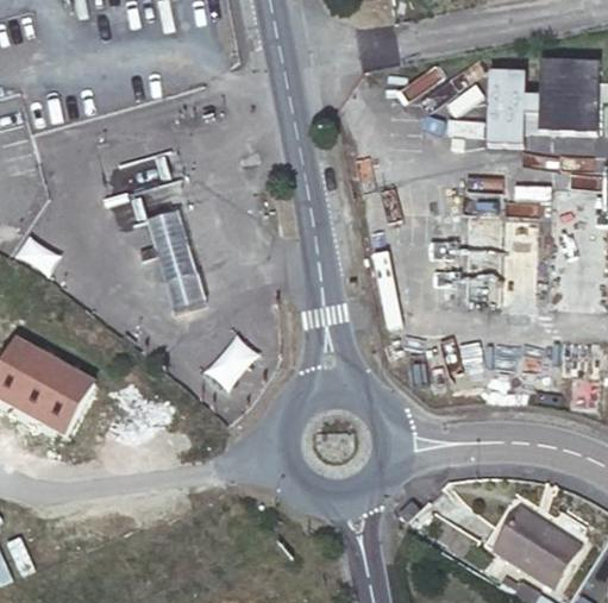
[(490,69),(487,140),(525,142),(526,110),(540,110),(540,130),(596,131),(599,60),(540,57),(540,93),(527,93),(527,69),(490,69)]
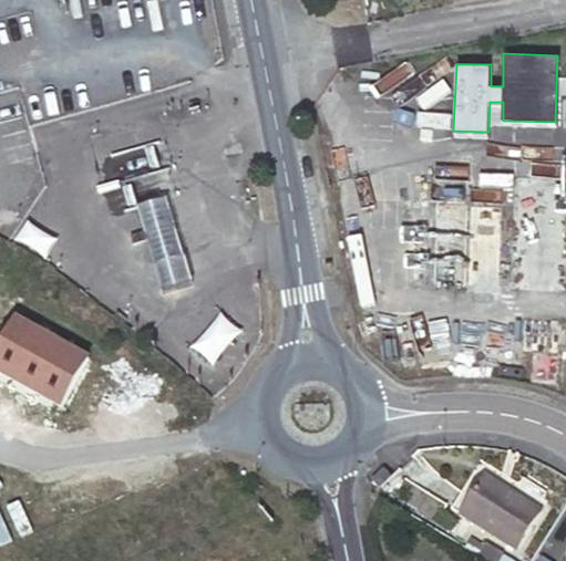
[(565,262),(565,174),(516,174),(513,283),(565,283),(565,262)]
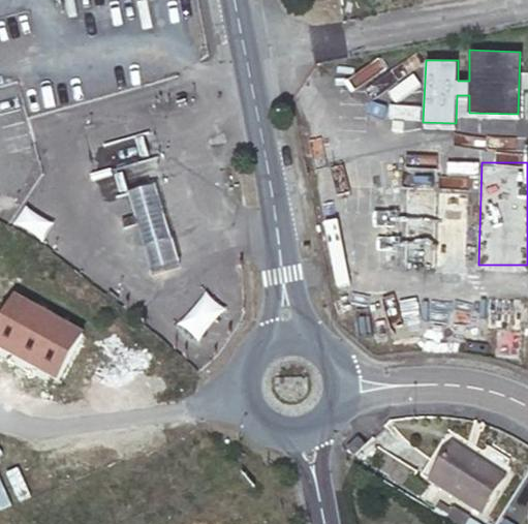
[(154,182),(125,190),(150,269),(179,260),(154,182)]
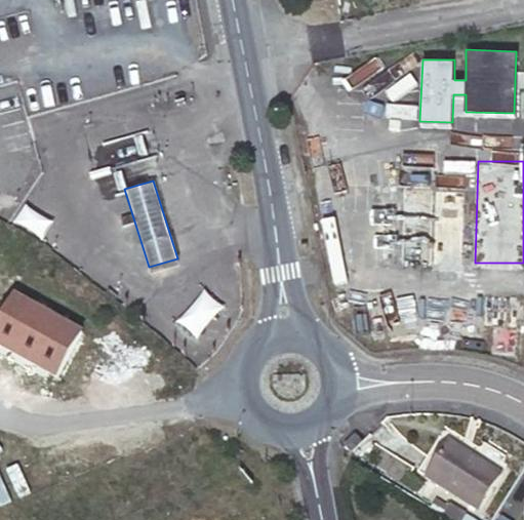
[(406,184),(404,262),(469,263),(470,185),(406,184)]
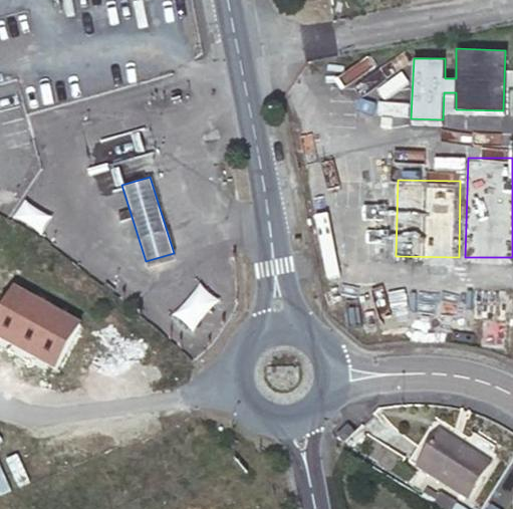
[(200,280),(172,311),(193,329),(220,297),(200,280)]
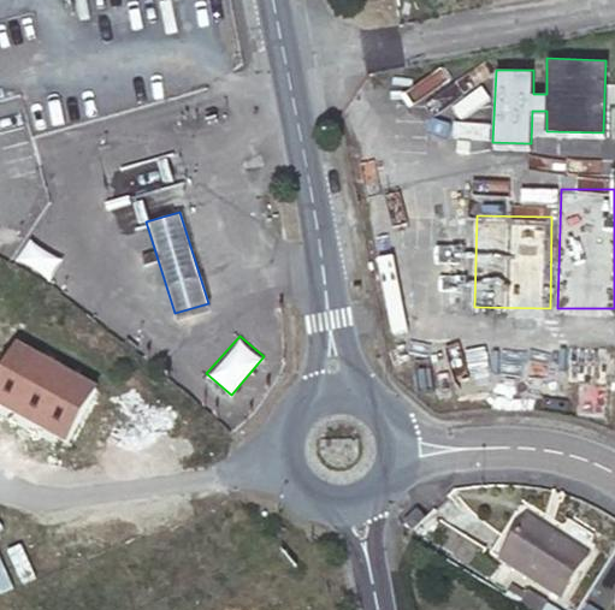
[(574,409),(603,410),(604,379),(603,379),(603,377),(605,377),(605,341),(567,339),(565,375),(574,375),(574,409)]
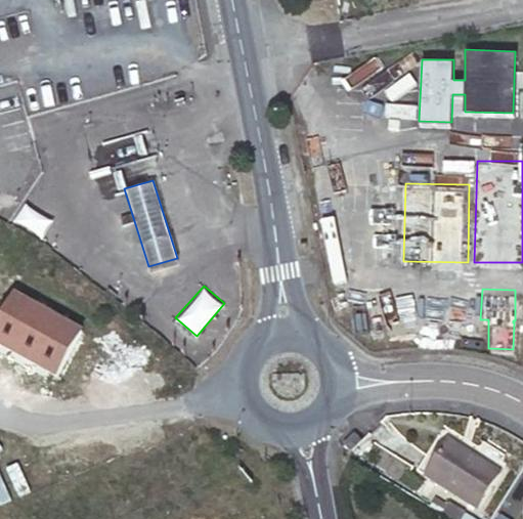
[(0,341),(11,347),(37,303),(30,299),(13,291),(0,314),(0,341)]
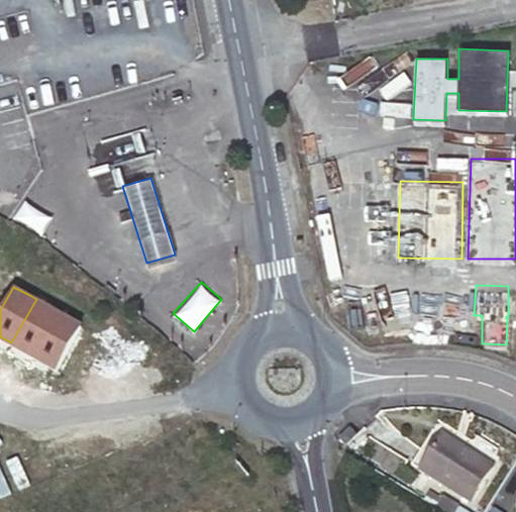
[(40,290),(34,287),(29,295),(36,299),(40,290)]
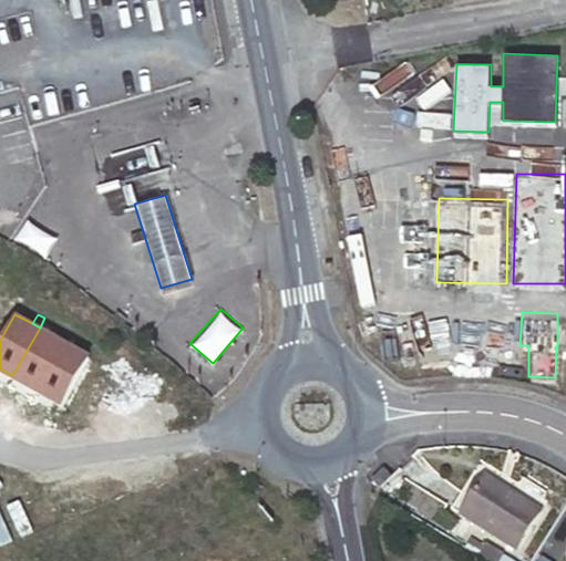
[(51,321),(44,318),(40,328),(47,331),(51,321)]
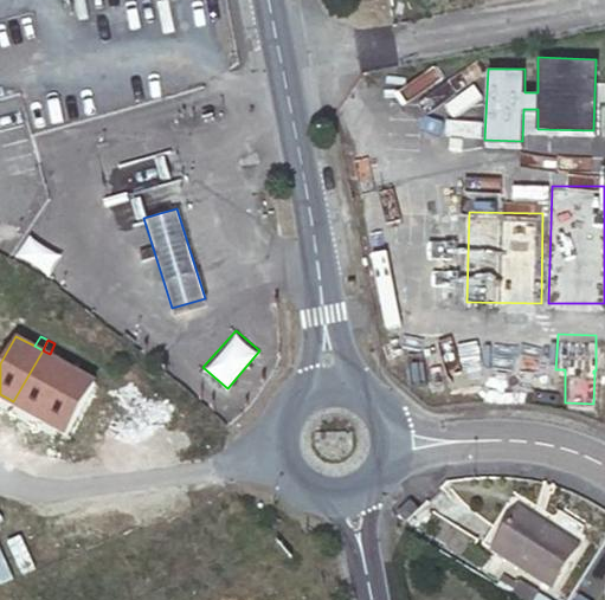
[(50,354),(43,350),(13,401),(39,417),(68,365),(50,354)]
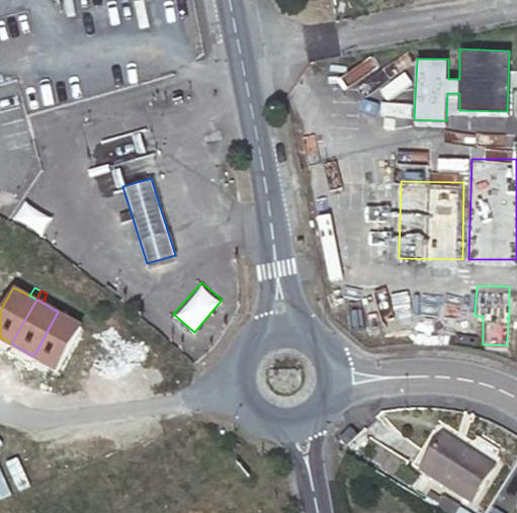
[(63,303),(58,312),(64,315),(69,306),(63,303)]
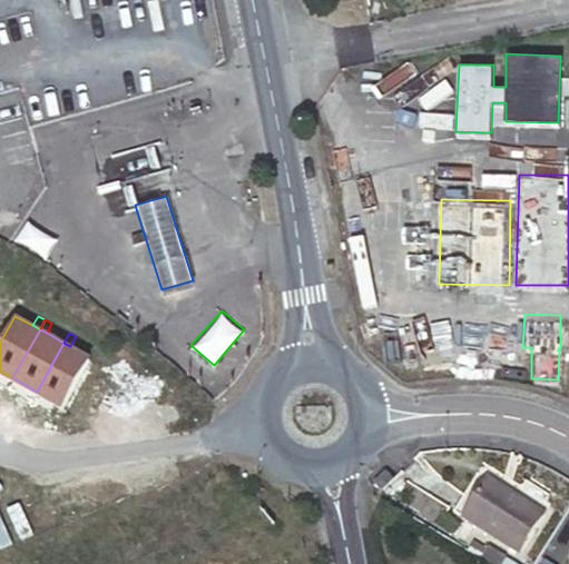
[(70,346),(64,343),(37,392),(61,405),(88,356),(70,346)]
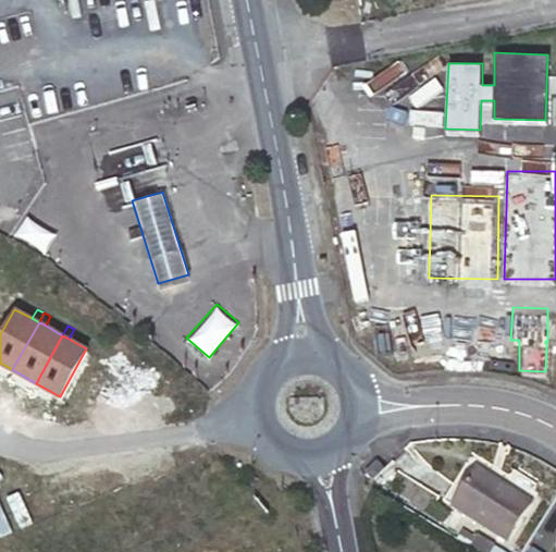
[(391,458),(378,469),(386,478),(399,467),(391,458)]
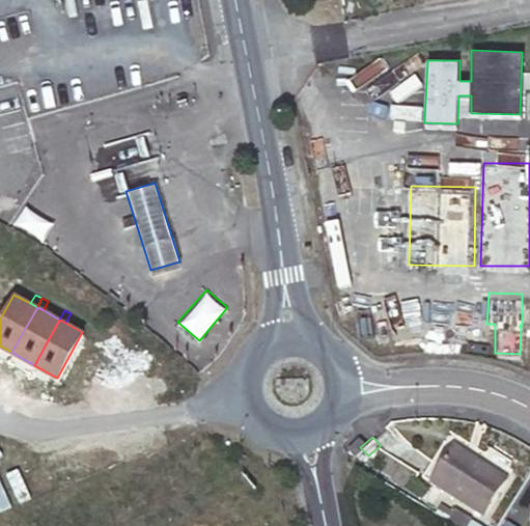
[(518,474),(467,443),(443,478),(495,509),(518,474)]
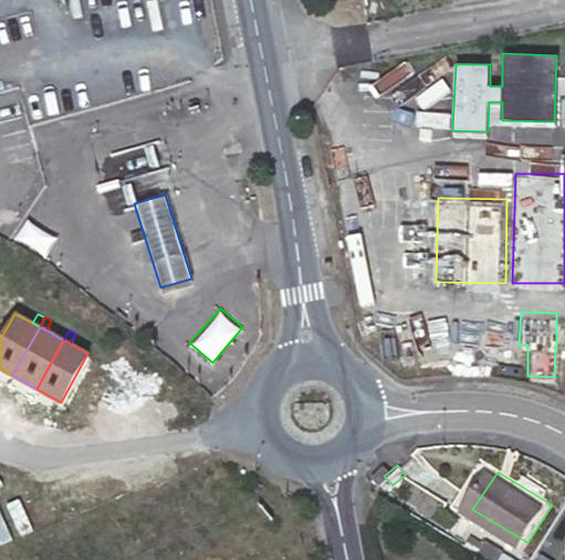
[(483,559),(464,549),(457,559),(483,559)]
